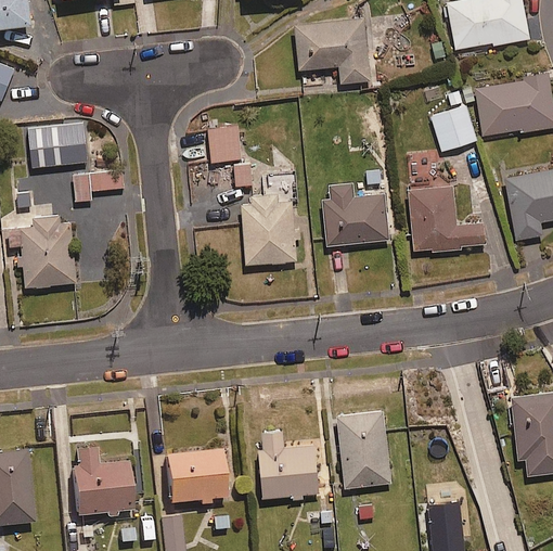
[(0,0),(0,22),(34,18),(31,0),(0,0)]
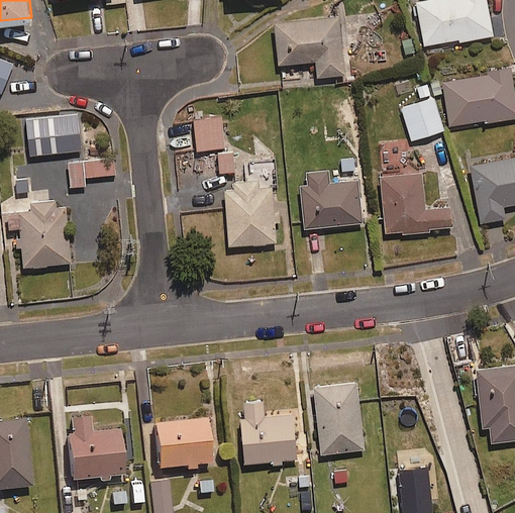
[(128,6),(127,0),(106,0),(108,8),(128,6)]
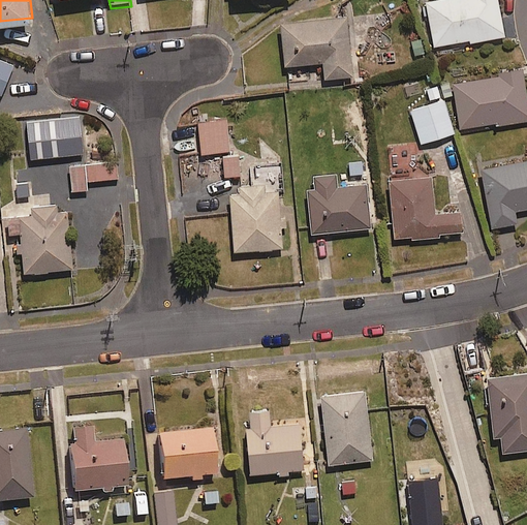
[(470,44),(504,38),(497,0),(438,0),(425,3),(433,48),(469,41),(470,44)]
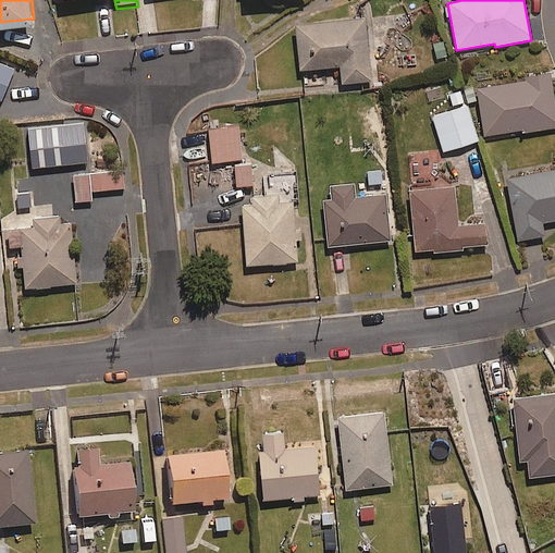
[(342,84),(370,82),(365,19),(295,25),(299,70),(340,66),(342,84)]
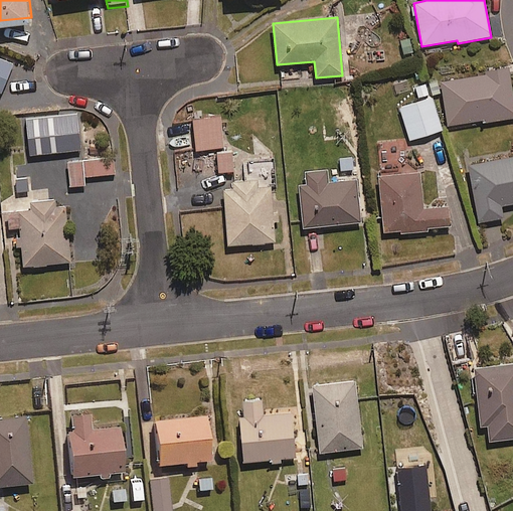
[(0,92),(3,94),(14,65),(0,59),(0,92)]
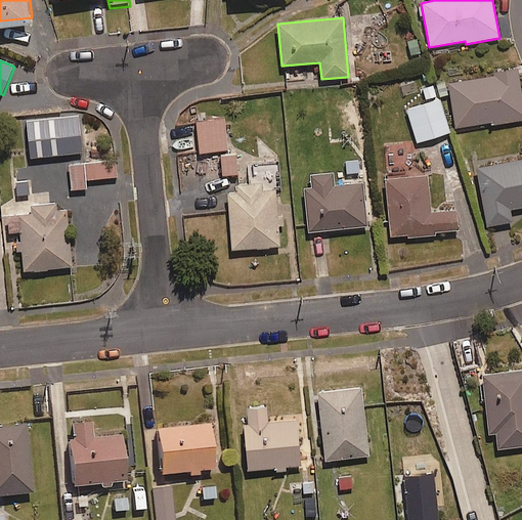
[(521,99),(517,69),(492,73),(492,77),(448,84),(455,128),(490,123),(491,126),(521,120),(521,99)]
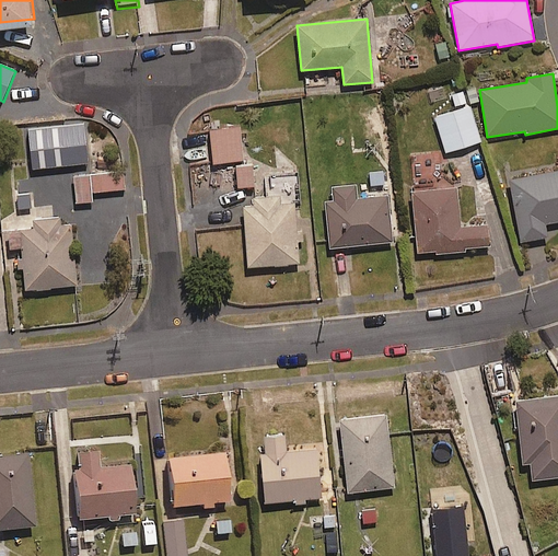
[(445,153),(480,142),(464,91),(449,95),(454,111),(434,117),(445,153)]
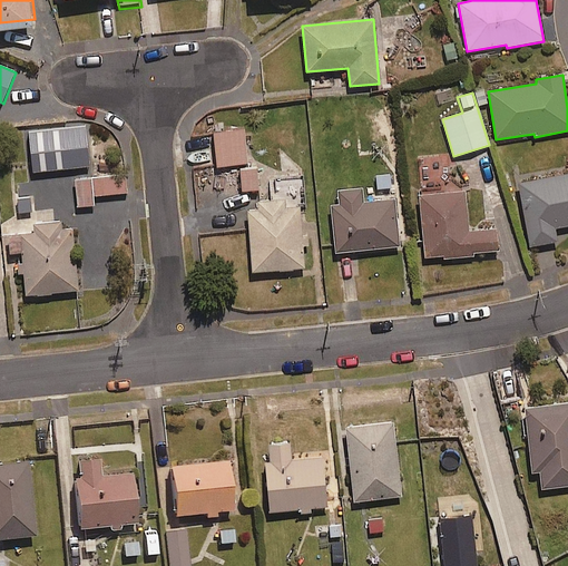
[(216,166),(247,165),(245,132),(214,133),(216,166)]
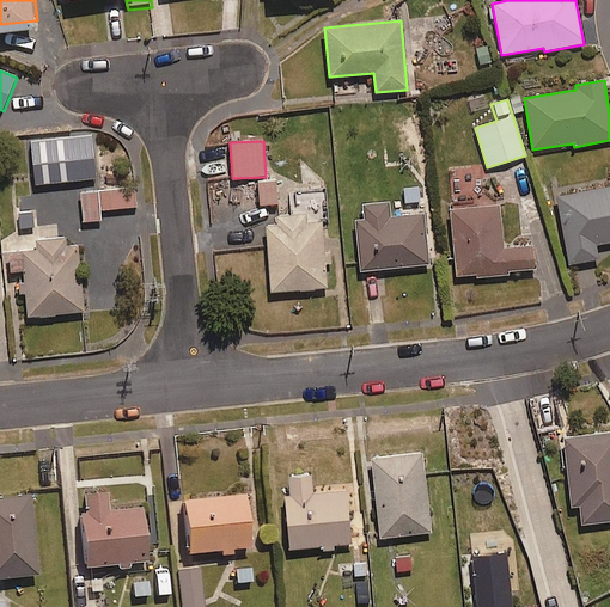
[(278,204),(275,181),(257,182),(260,207),(278,204)]
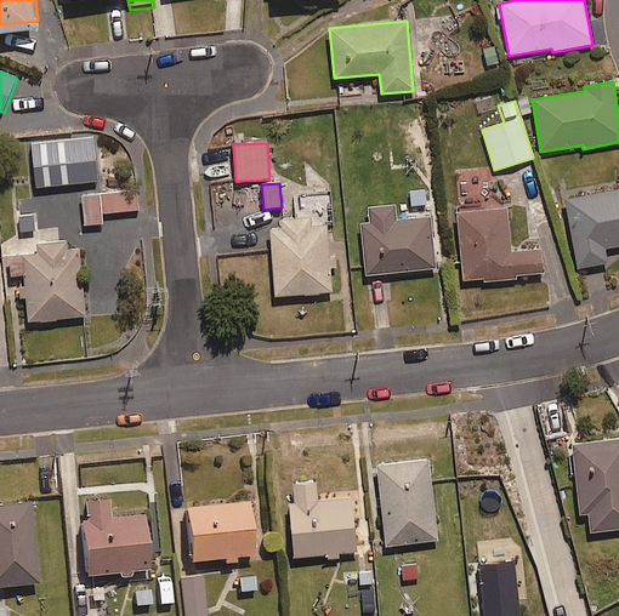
[(605,249),(618,245),(618,186),(564,197),(578,268),(607,263),(605,249)]
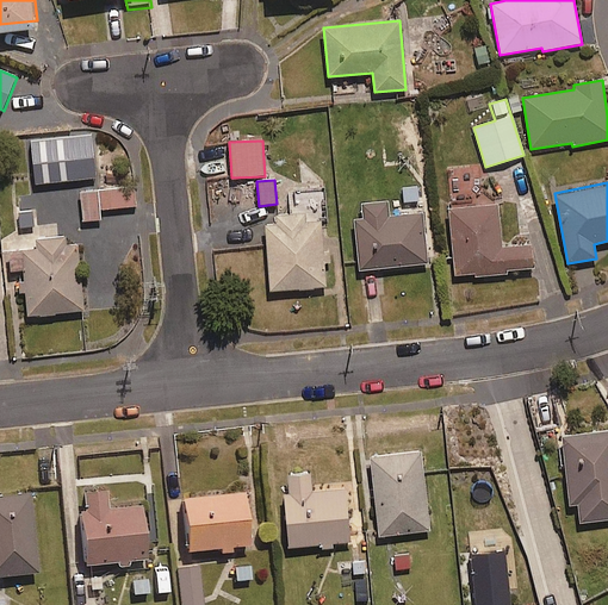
[(101,191),(85,191),(85,220),(107,220),(106,209),(138,209),(138,187),(105,188),(105,191),(101,191)]
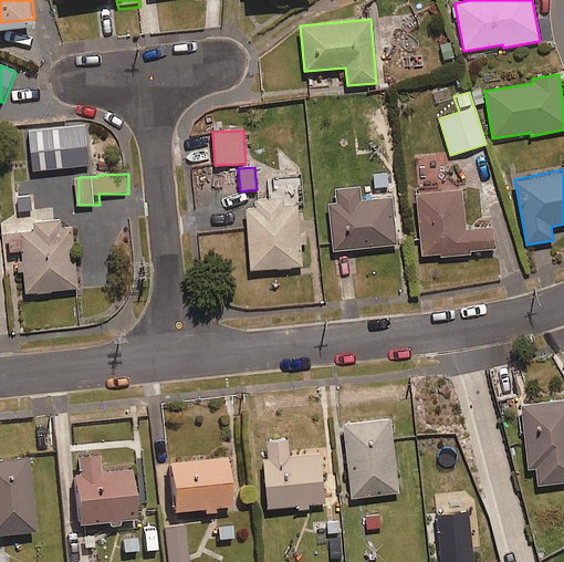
[(304,207),(302,178),(270,180),(271,198),(244,200),(249,270),(301,267),(298,208),(304,207)]
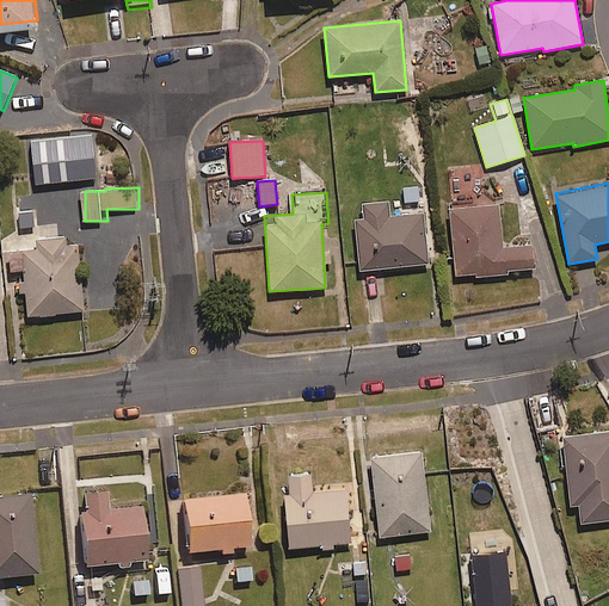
[(387,203),(360,204),(361,216),(356,217),(360,269),(426,265),(423,212),(388,215),(387,203)]
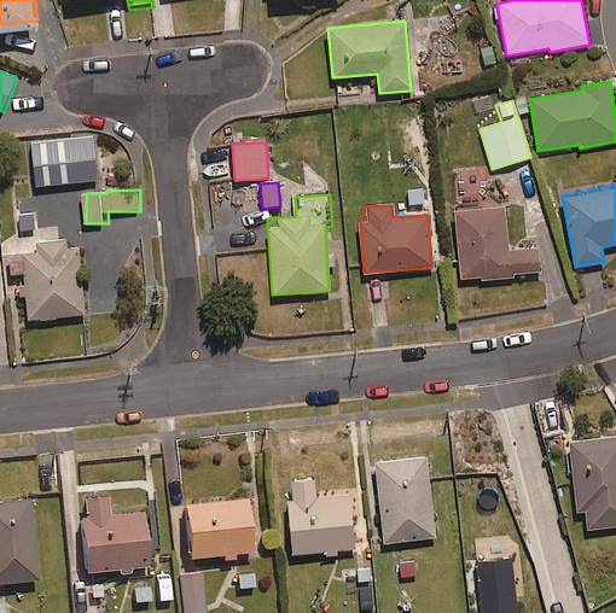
[(480,281),(512,279),(512,272),(540,269),(539,249),(507,251),(504,208),(453,211),(458,276),(478,274),(480,281)]
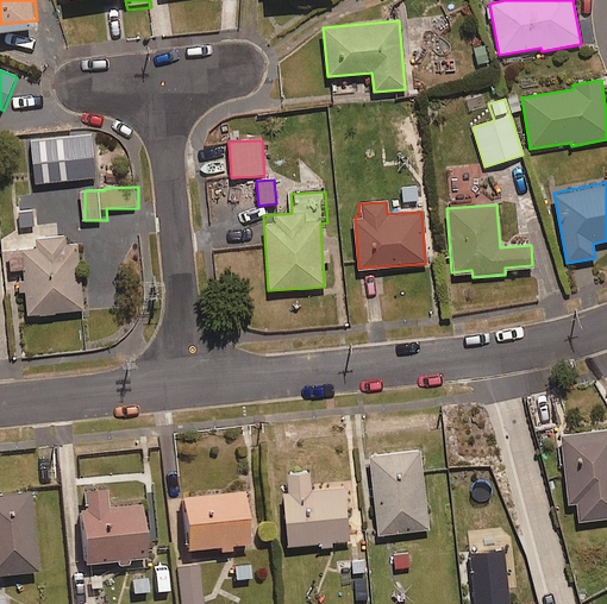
[(19,232),(37,230),(35,211),(17,213),(19,232)]
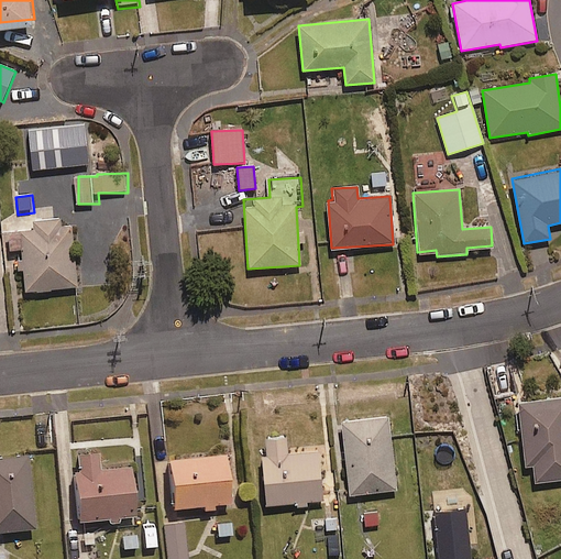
[(29,291),(80,286),(74,216),(9,221),(12,249),(24,248),(29,291)]
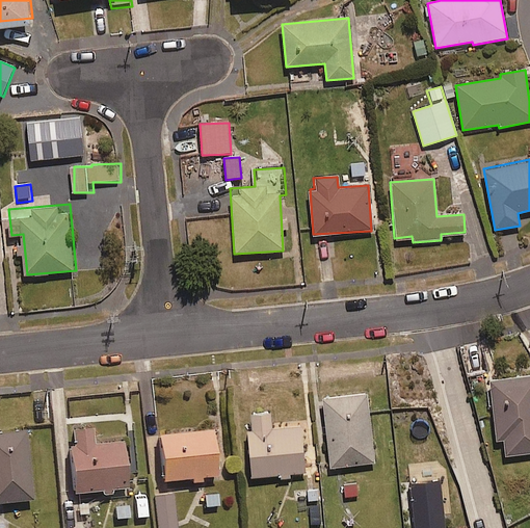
[(529,375),(488,379),(494,443),(503,442),(504,455),(529,452),(529,375)]
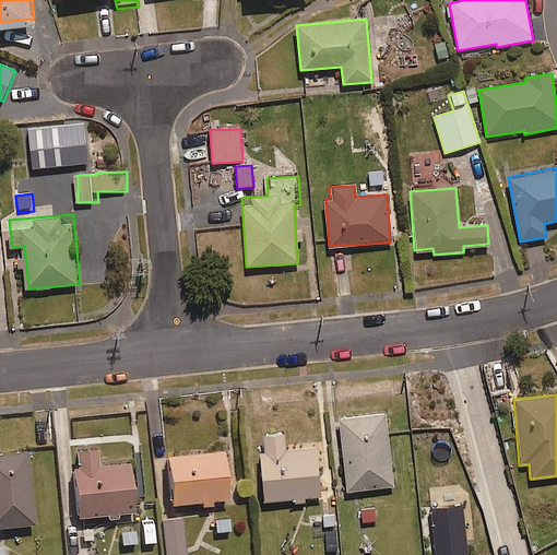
[(350,492),(396,486),(389,413),(342,417),(350,492)]
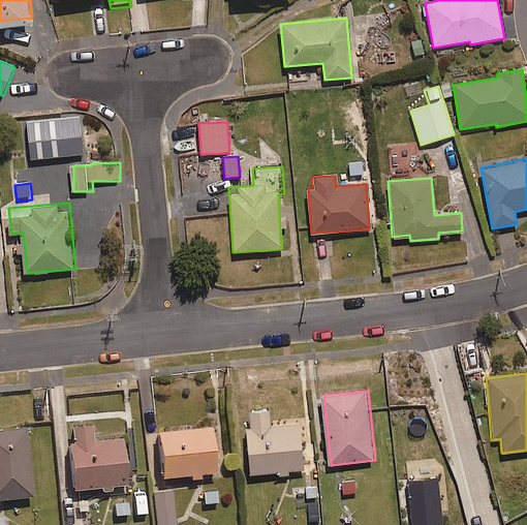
[(250,433),(252,473),(279,472),(279,477),(290,476),(290,471),(306,470),(303,424),(273,425),(272,408),(253,409),(254,432),(250,433)]
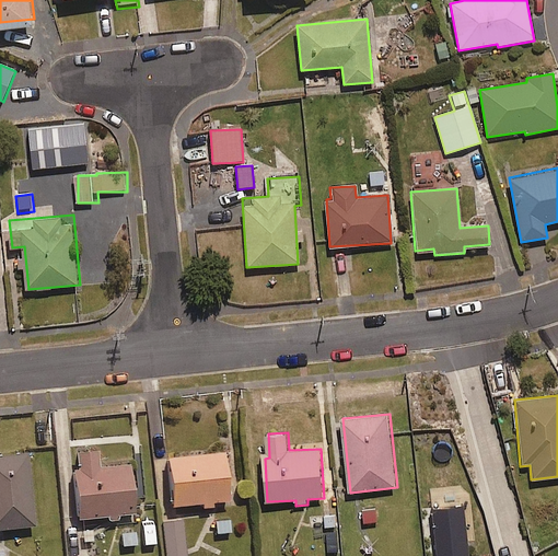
[(108,523),(120,523),(119,518),(135,516),(131,467),(99,471),(97,450),(74,451),(80,520),(108,518),(108,523)]
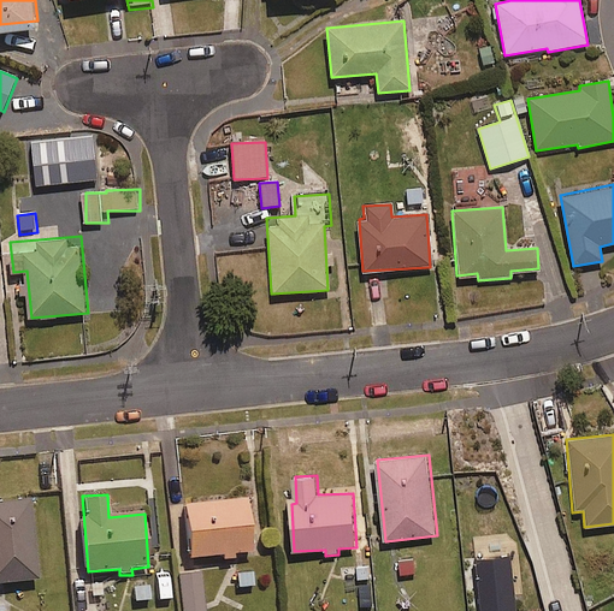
[(223,561),(234,559),(234,555),(253,553),(248,499),(188,504),(192,558),(223,556),(223,561)]
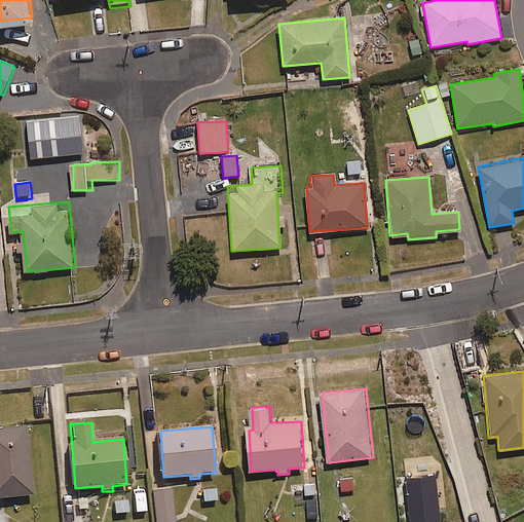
[(0,497),(33,495),(27,427),(0,430),(0,497)]
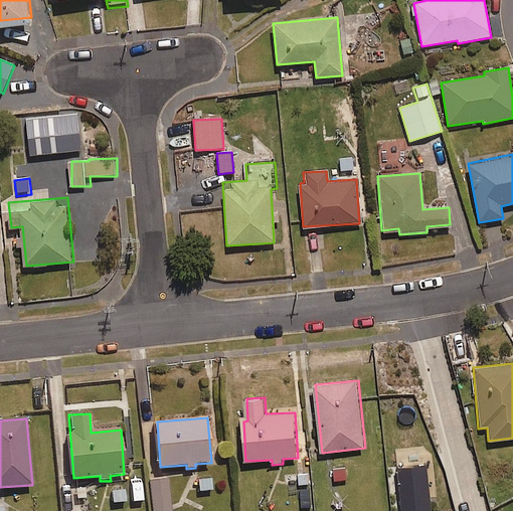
[(348,468),(332,468),(333,485),(339,485),(339,483),(348,483),(348,468)]
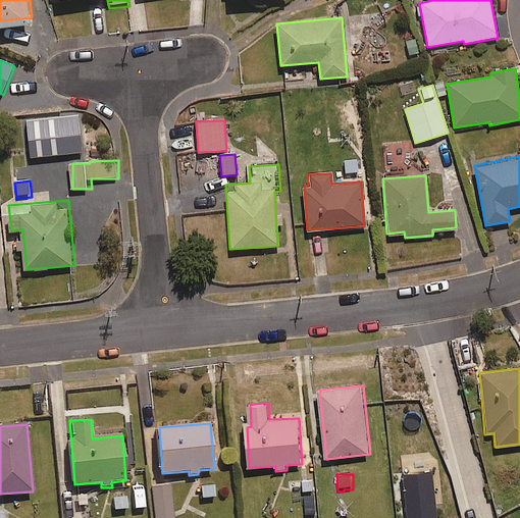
[(200,484),(202,502),(218,501),(217,483),(200,484)]
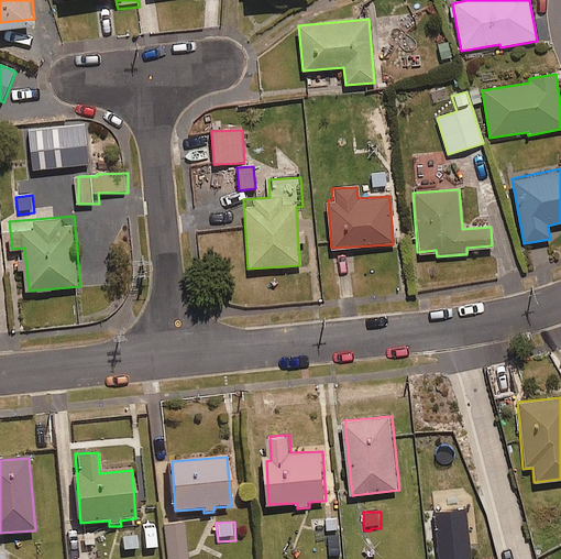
[(139,554),(139,535),(122,536),(123,555),(139,554)]
